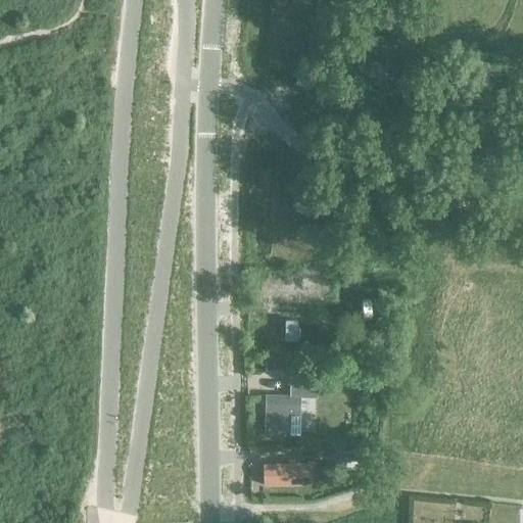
[(301,278),(281,278),(281,303),(301,303),(301,288),(320,288),(320,278),(304,278),(301,278)]
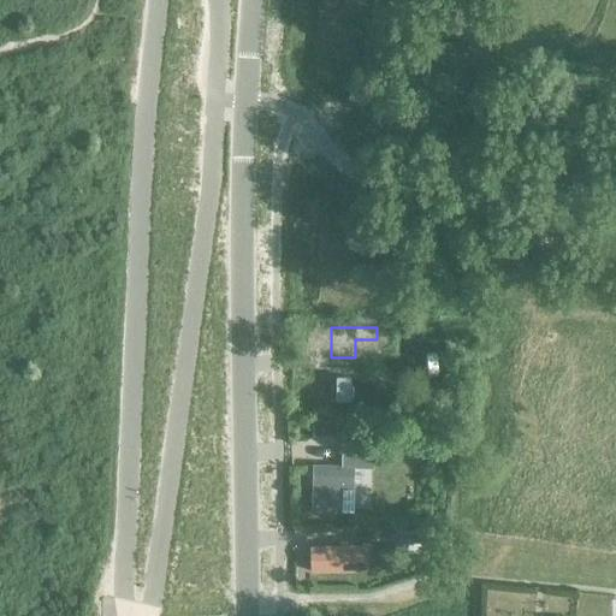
[(333,379),(333,403),(348,403),(348,379),(333,379)]
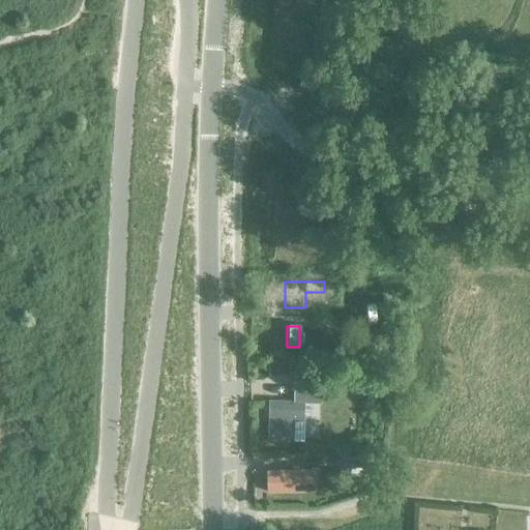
[(288,362),(268,362),(268,376),(288,376),(288,362)]
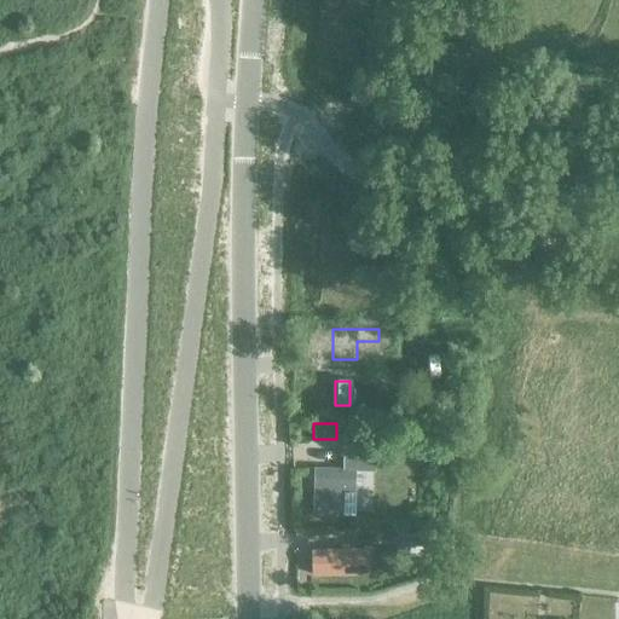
[(337,470),(312,469),(312,513),(337,513),(341,513),(341,495),(353,495),(353,472),(371,472),(371,455),(353,455),(342,455),(342,470),(337,470)]
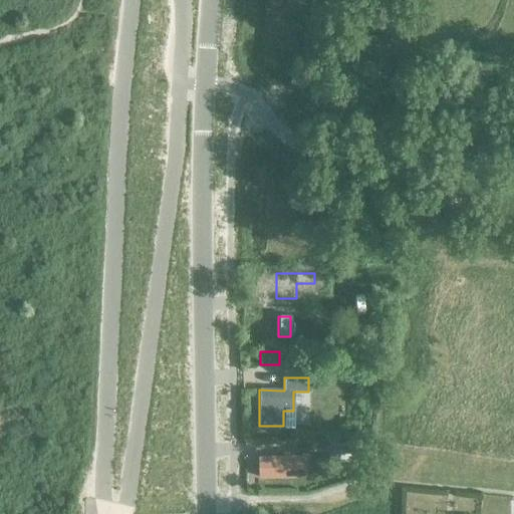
[(348,444),(336,444),(336,457),(348,457),(348,444)]
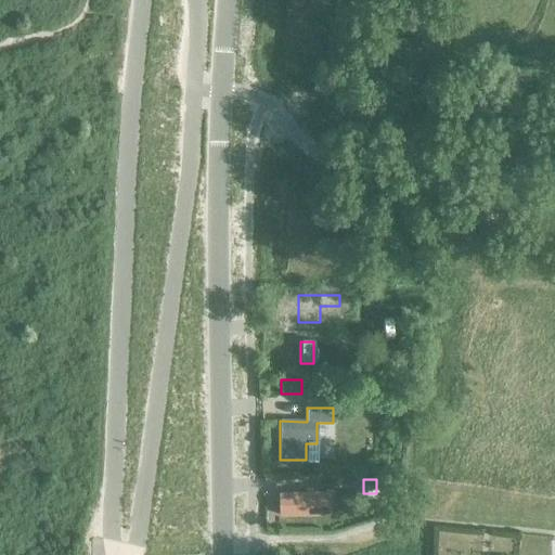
[(327,492),(279,493),(279,516),(327,515),(327,492)]
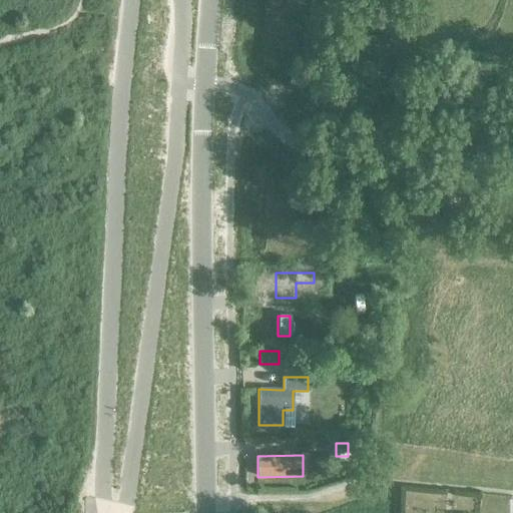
All buildings are outlined.
